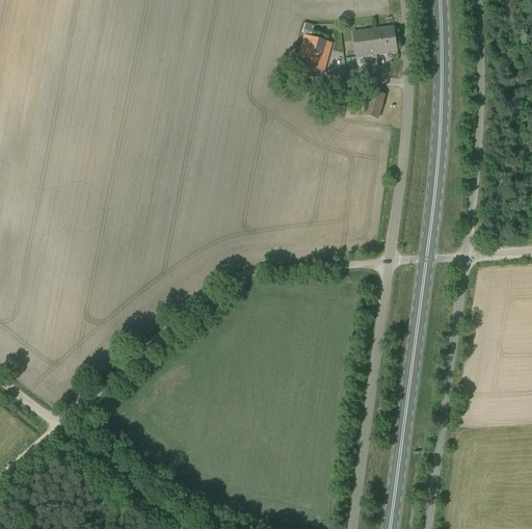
[(304,21),(301,30),(311,32),(314,24),(304,21)]
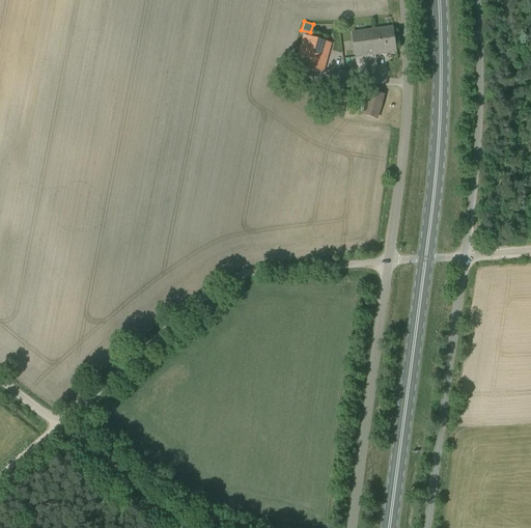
[(354,43),(395,36),(393,24),(353,29),(354,43)]
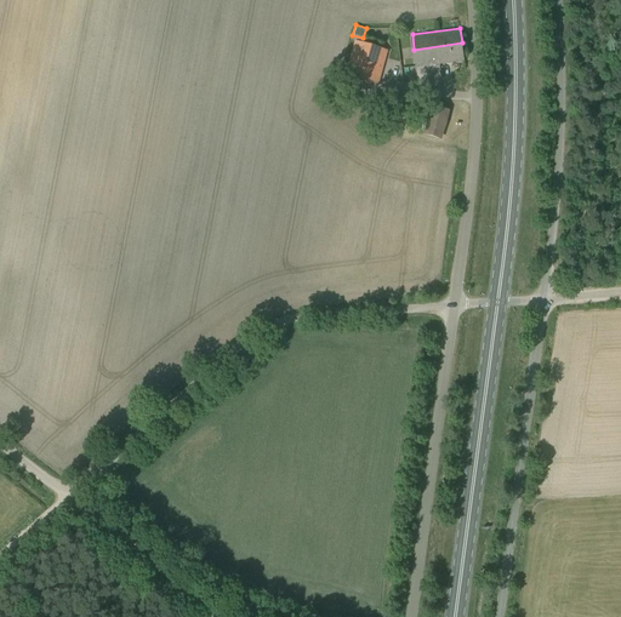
[(379,81),(388,47),(355,38),(346,72),(379,81)]
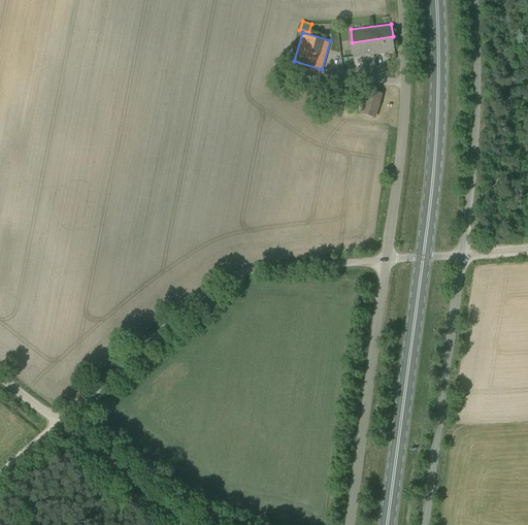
[(393,36),(352,42),(354,55),(394,50),(393,36)]
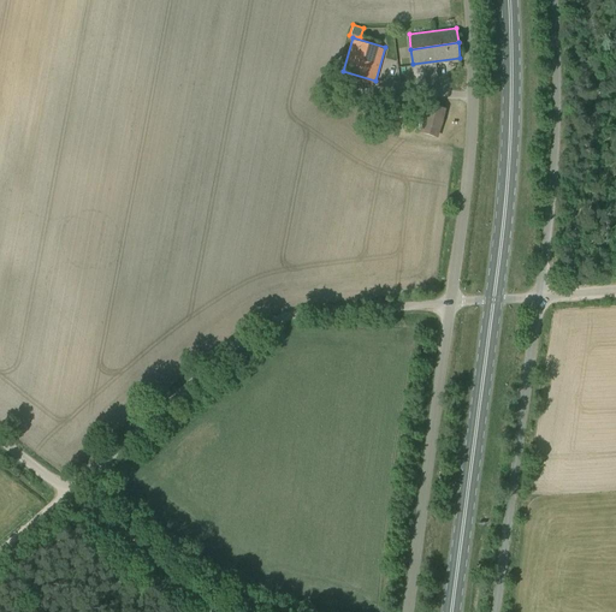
[(424,118),(420,130),(438,136),(446,107),(428,101),(424,118)]
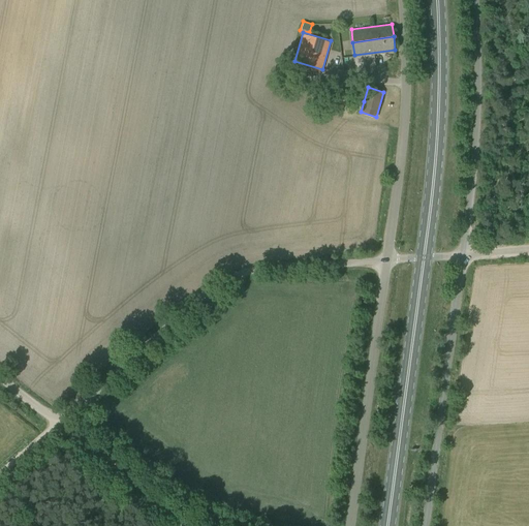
[(327,96),(330,91),(323,88),(320,93),(327,96)]
